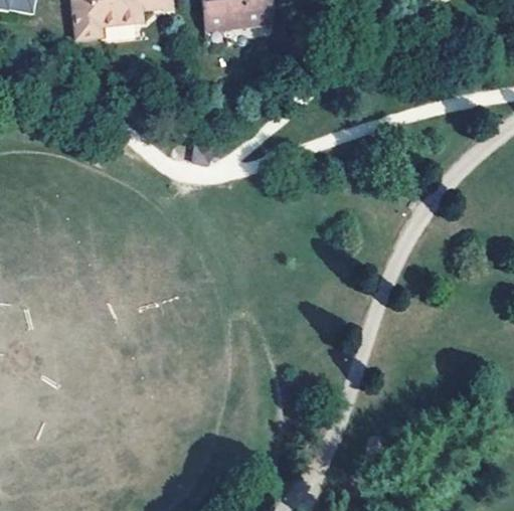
[(0,12),(4,14),(4,10),(30,15),(32,0),(0,0),(0,12)]
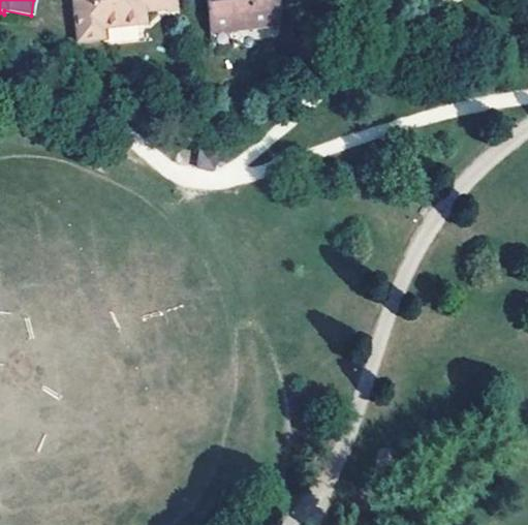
[(71,0),(76,42),(101,39),(99,29),(144,23),(143,13),(162,10),(172,9),(171,1),(171,0),(71,0)]
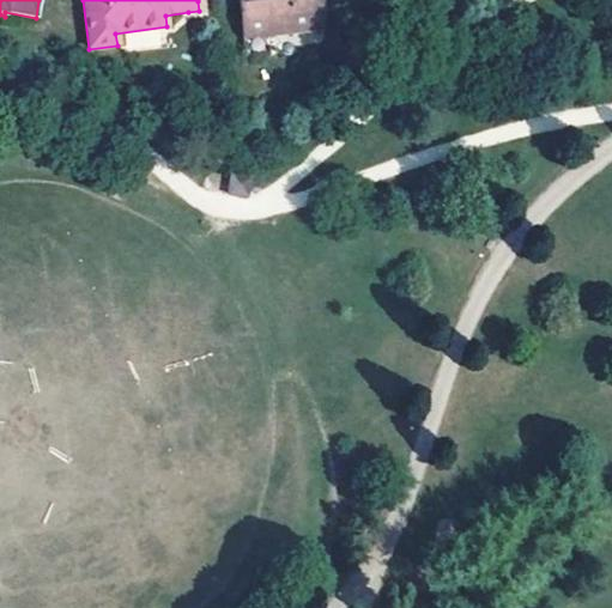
[(313,24),(313,23),(310,0),(240,0),(244,38),(270,36),(268,29),(313,24)]
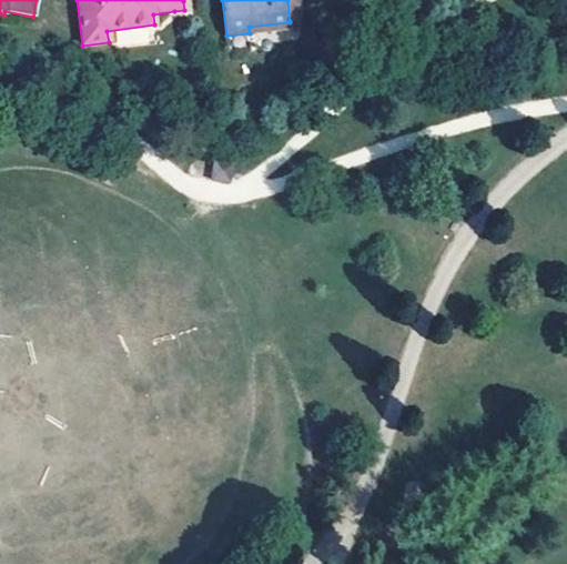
[(287,0),(290,21),(296,16),(294,0),(287,0)]
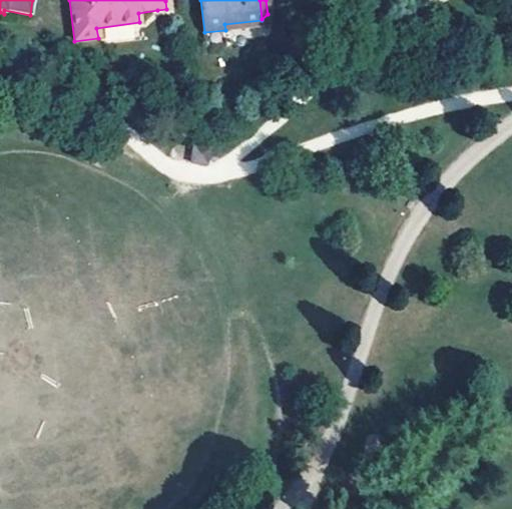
[(166,9),(157,10),(157,16),(171,14),(170,1),(165,1),(166,9)]
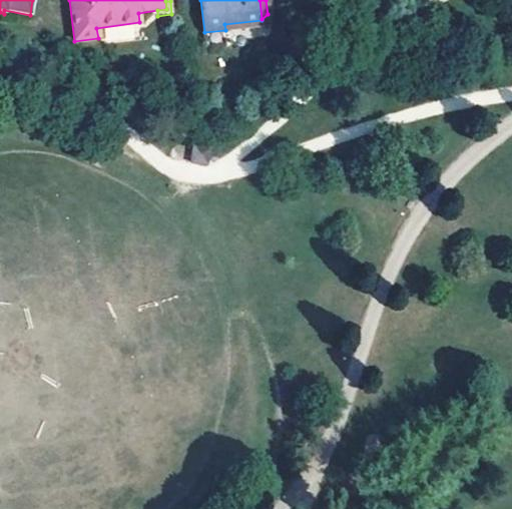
[(224,24),(225,30),(260,26),(262,20),(224,24)]
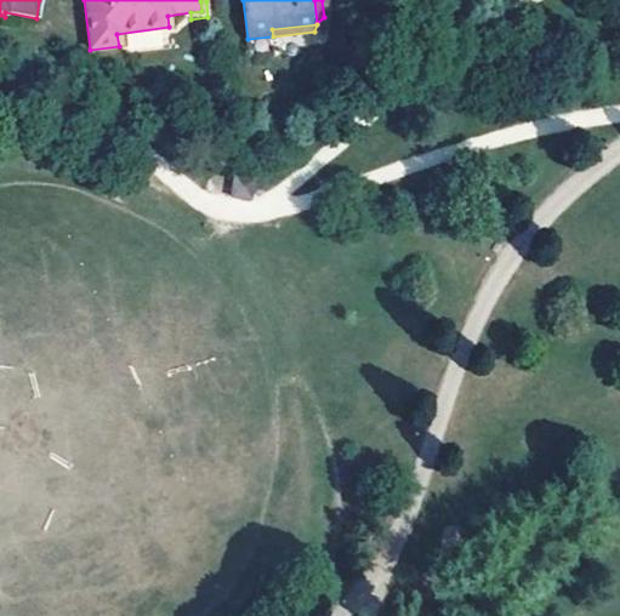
[(252,176),(209,167),(205,189),(249,198),(252,176)]
